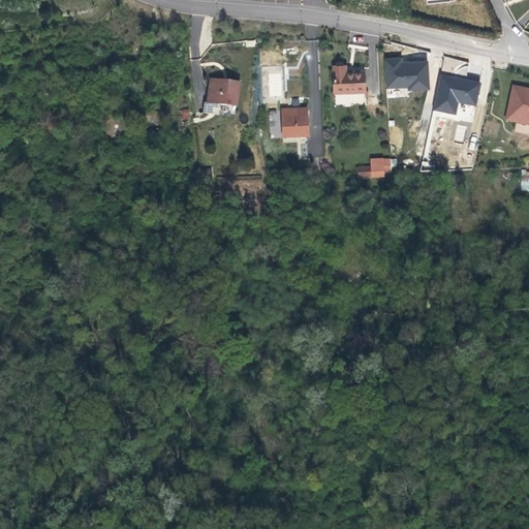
[(465,75),(466,67),(460,66),(461,61),(445,58),(442,70),(465,75)]
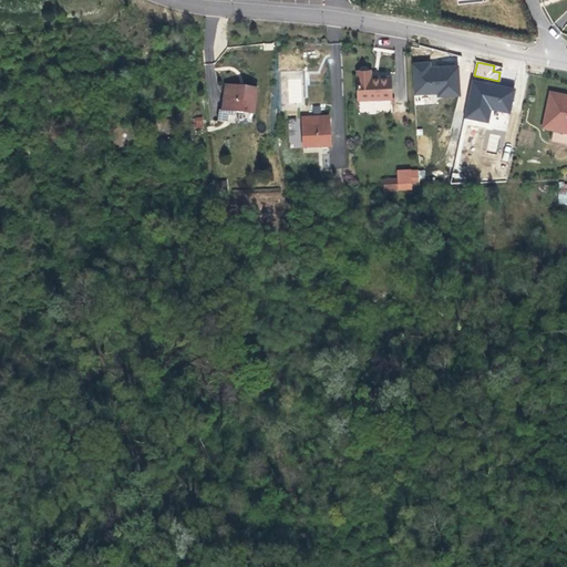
[(425,64),(408,65),(411,96),(434,94),(435,98),(457,95),(453,68),(432,69),(426,70),(425,64)]
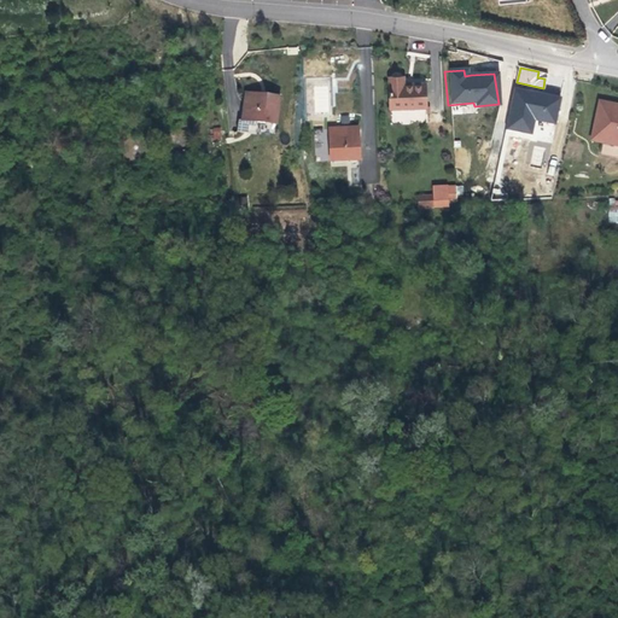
[(404,86),(403,82),(390,82),(391,112),(427,110),(426,85),(404,86)]
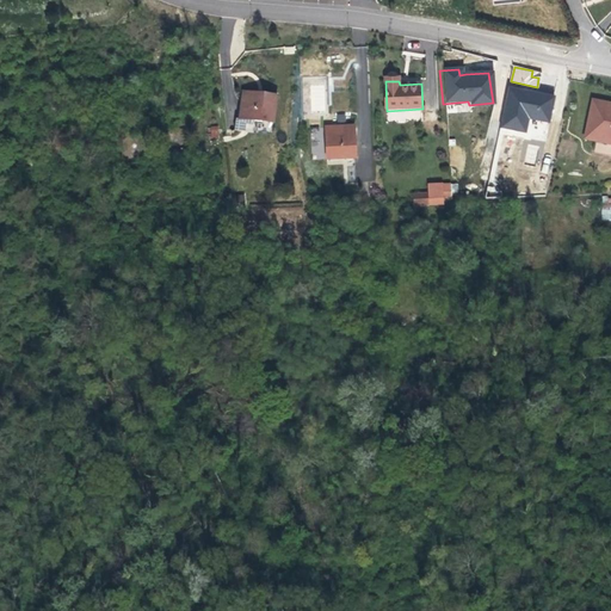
[(529,118),(549,122),(555,94),(507,85),(499,127),(526,133),(529,118)]
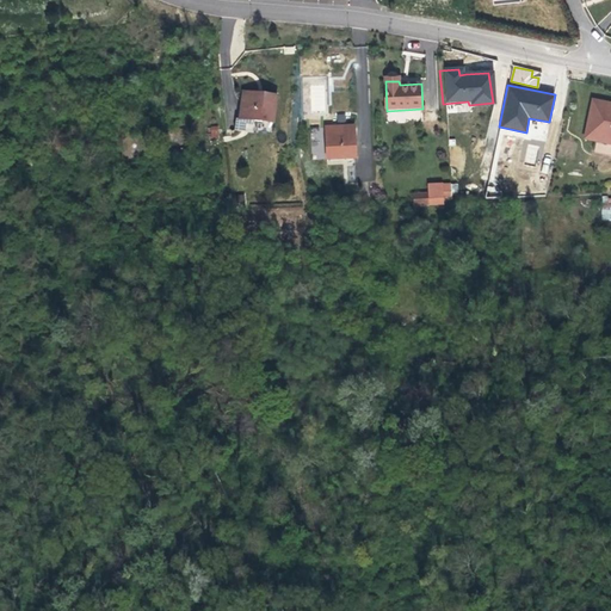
[(273,104),(260,104),(260,107),(240,106),(239,130),(235,130),(235,142),(246,142),(246,136),(253,135),(253,131),(272,131),(273,104)]
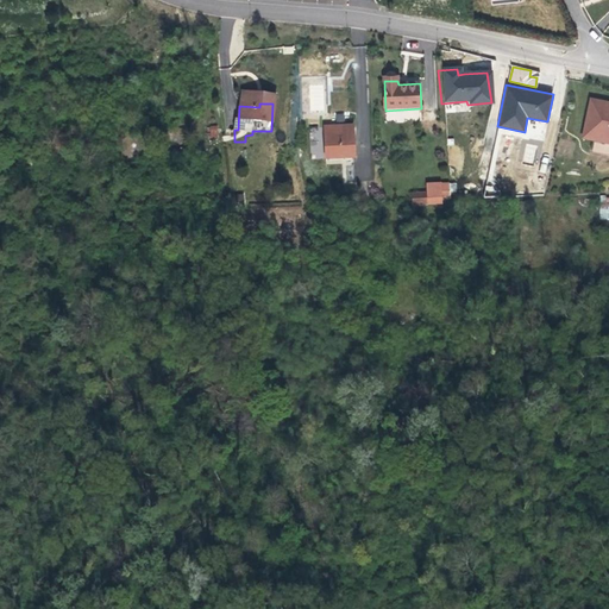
[(583,138),(608,144),(608,107),(606,107),(589,104),(583,138)]
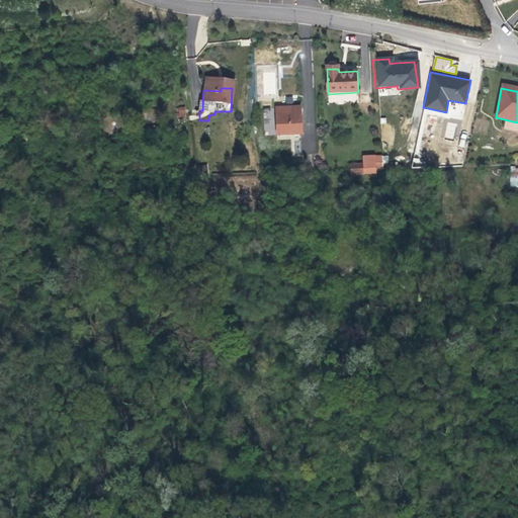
[(186,107),(177,107),(177,116),(185,117),(186,107)]
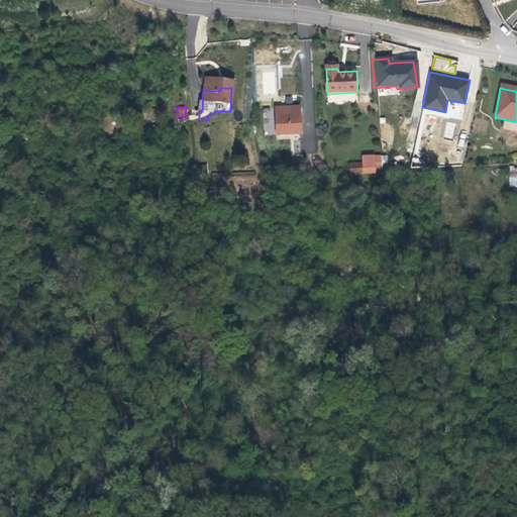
[(264,122),(273,122),(272,108),(263,108),(264,122)]
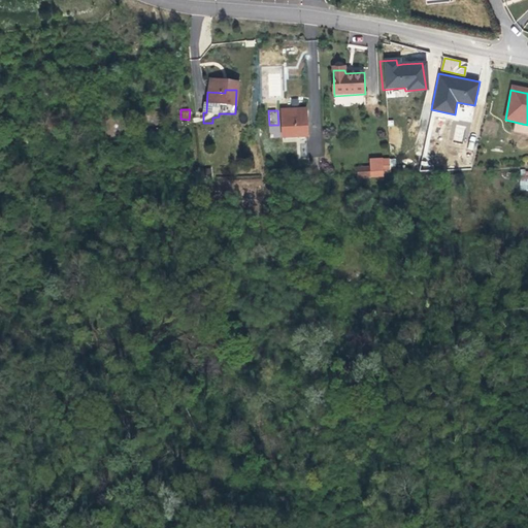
[(307,141),(305,114),(279,114),(281,143),(307,141)]
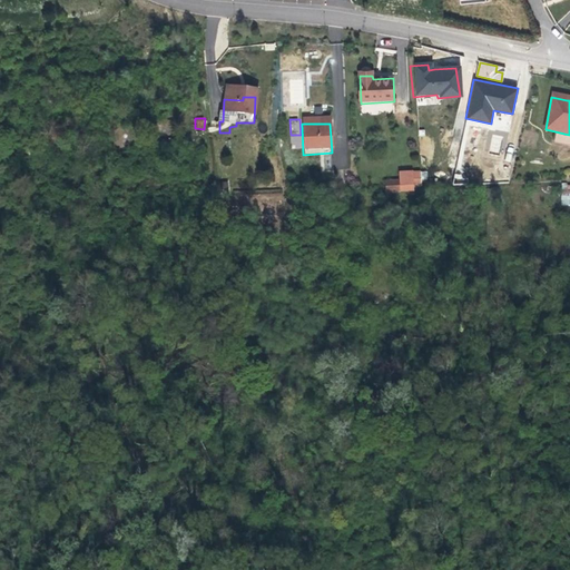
[(493,135),(490,151),(499,153),(502,137),(493,135)]
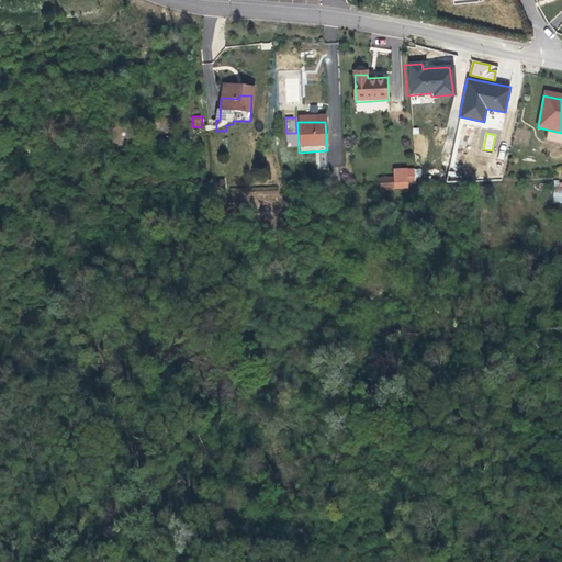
[(414,172),(393,175),(393,183),(394,194),(409,193),(408,187),(415,187),(414,172)]
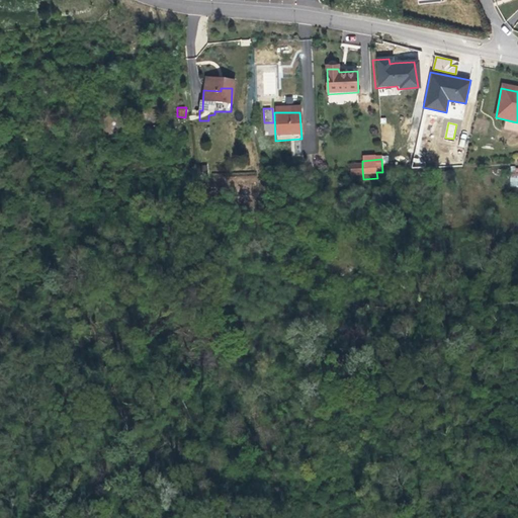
[(363,179),(362,169),(350,169),(350,180),(363,179)]
